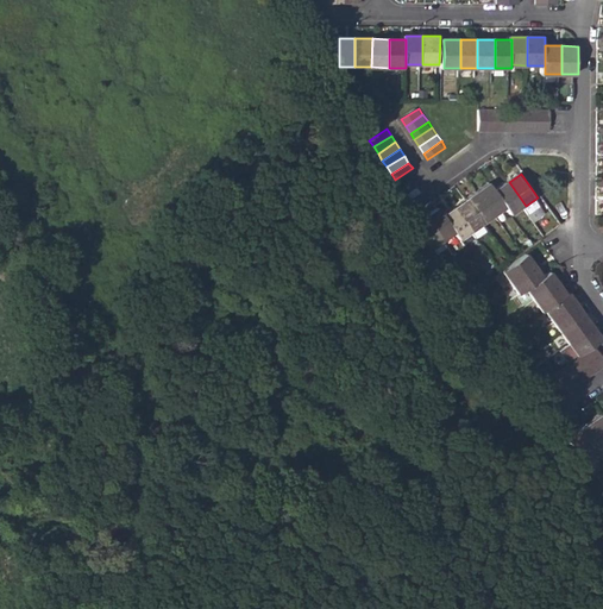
[(509,207),(515,214),(526,206),(509,182),(497,190),(509,207)]
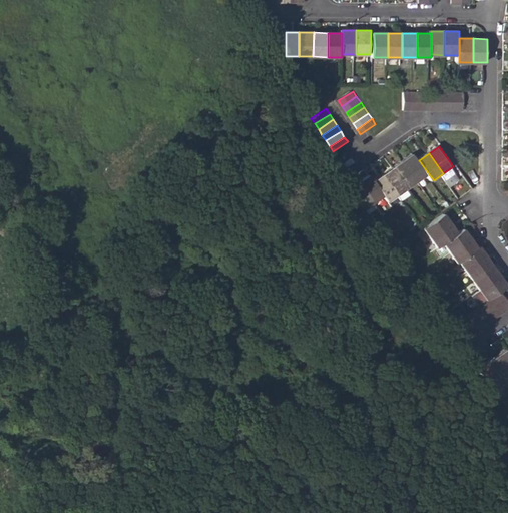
[(406,160),(420,180),(429,174),(419,160),(415,154),(406,160)]
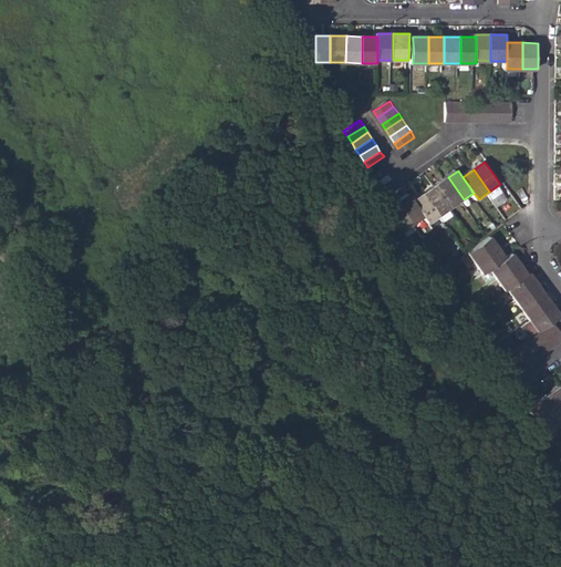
[(437,185),(453,207),(464,199),(448,177),(437,185)]
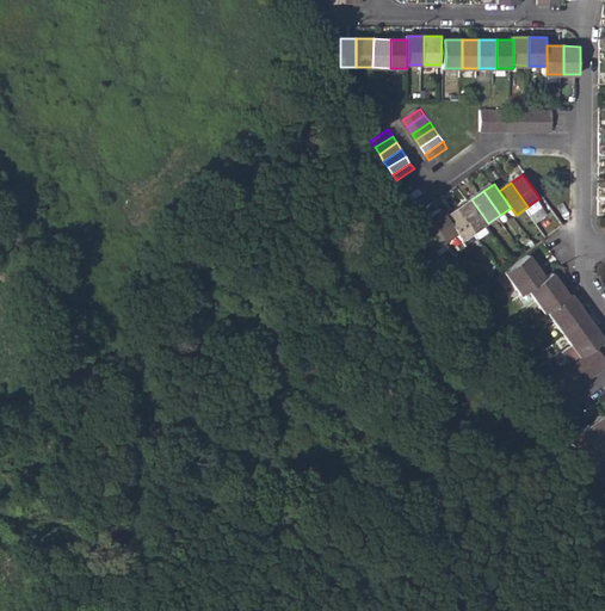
[(461,208),(477,232),(488,223),(471,199),(461,208)]
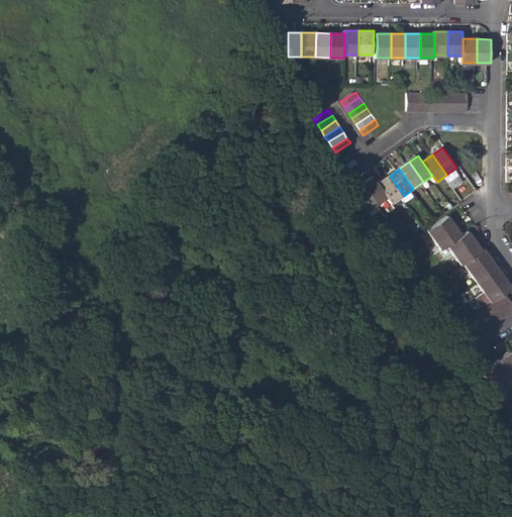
[(390,176),(380,183),(390,197),(394,203),(404,196),(390,176)]
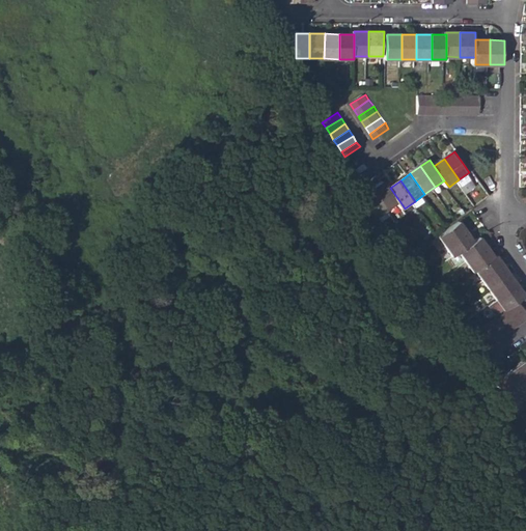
[(390,210),(400,202),(390,188),(385,182),(376,189),(390,210)]
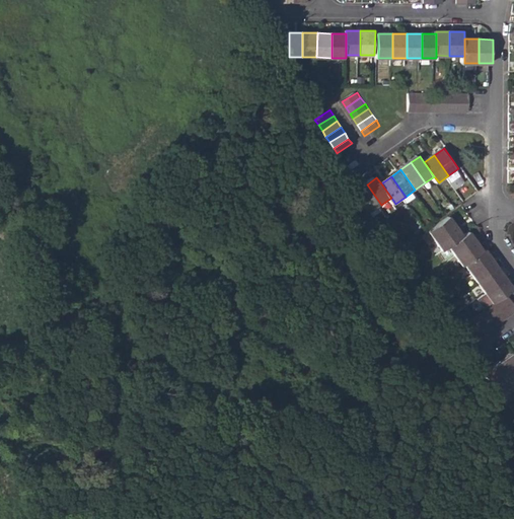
[(357,192),(371,212),(381,205),(367,184),(357,192)]
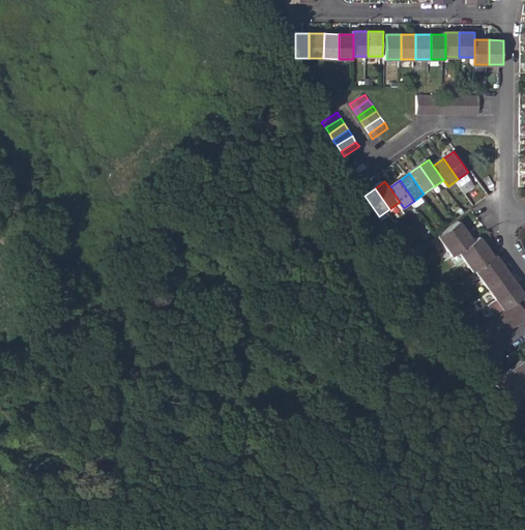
[(442,235),(448,245),(468,231),(462,222),(442,235)]
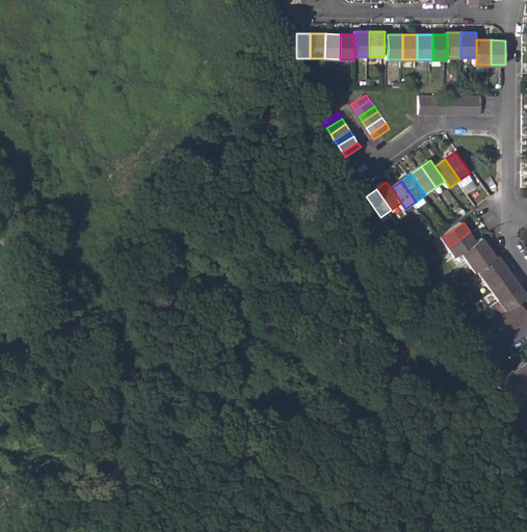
[(450,246),(457,256),(464,251),(477,242),(470,232),(450,246)]
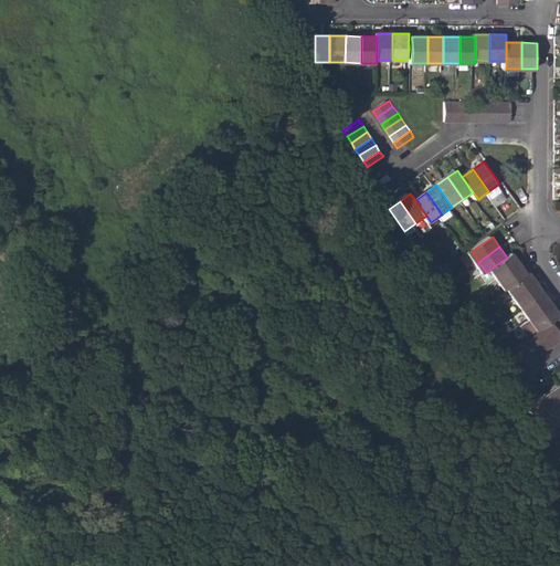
[(493,268),(500,279),(522,263),(515,253),(507,258),(493,268)]
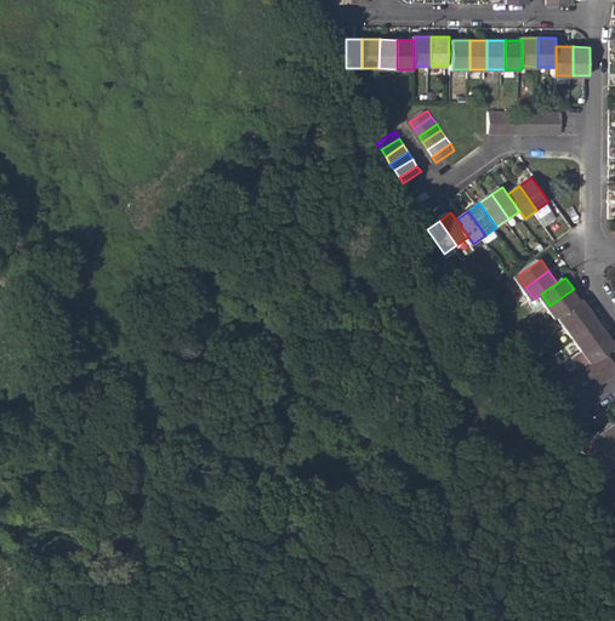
[(550,306),(558,318),(561,315),(582,301),(574,289),(550,306)]
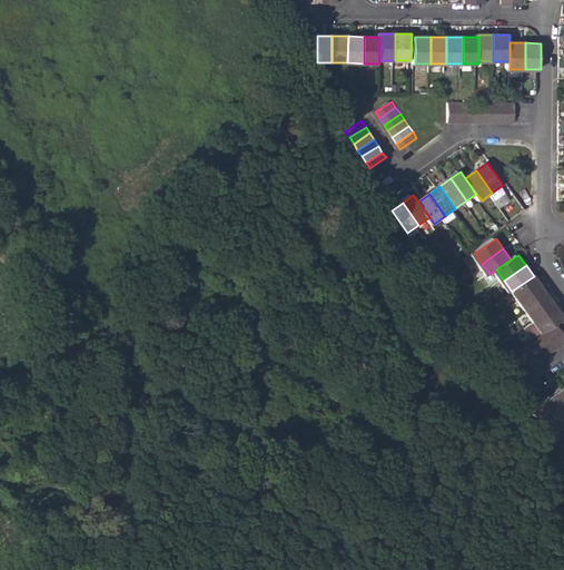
[(514,290),(522,300),(543,285),(535,275),(534,276),(514,290)]
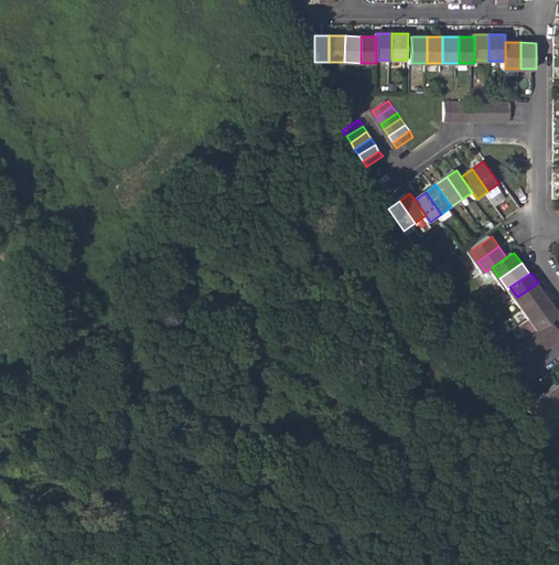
[(517,297),(524,308),(546,292),(538,283),(517,297)]
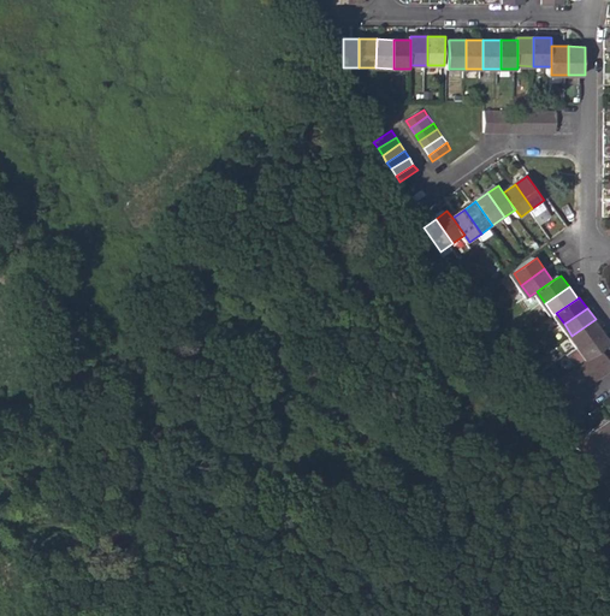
[(572,336),(581,348),(604,331),(596,319),(572,336)]
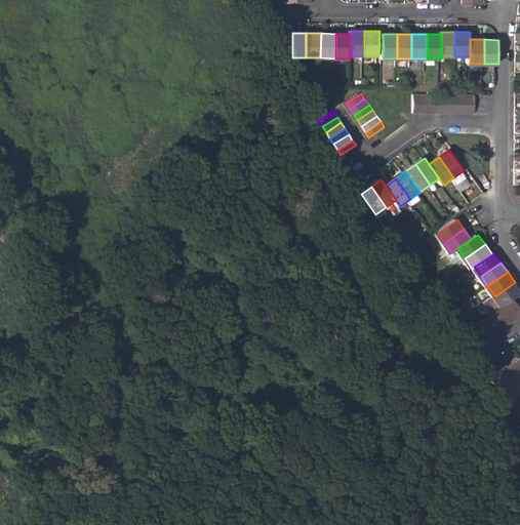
[(486,301),(493,312),(519,293),(519,287),(515,282),(495,296),(486,301)]
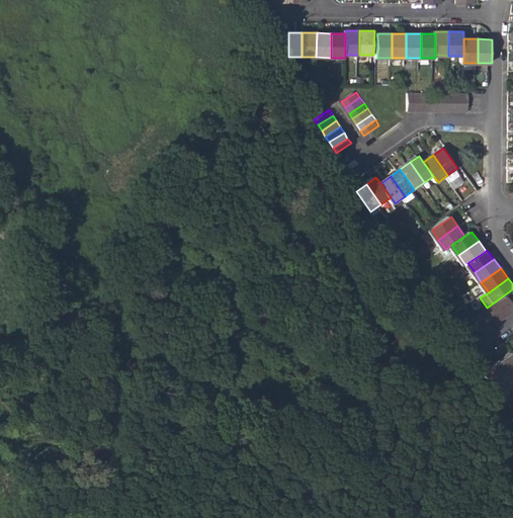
[(500,301),(510,316),(512,315),(512,309),(505,298),(500,301)]
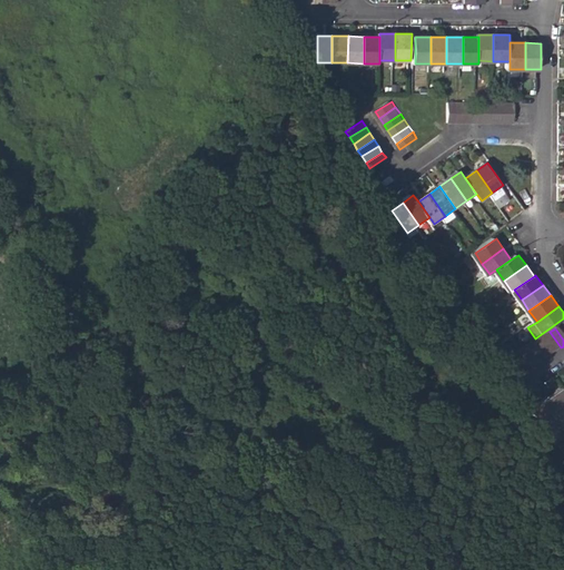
[(544,336),(555,352),(561,347),(550,332),(544,336)]
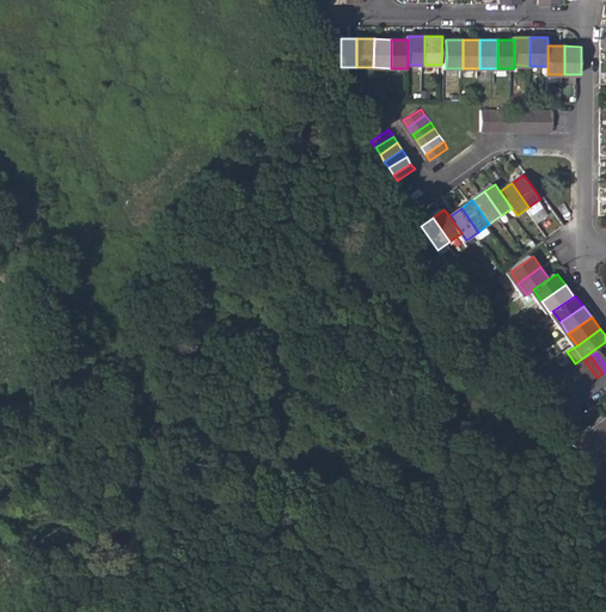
[(577,366),(589,383),(597,378),(585,361),(577,366)]
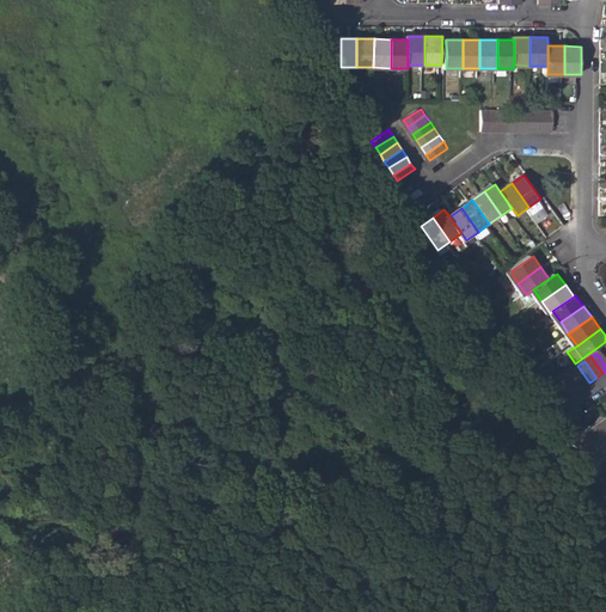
[(570,371),(582,387),(589,383),(577,366),(570,371)]
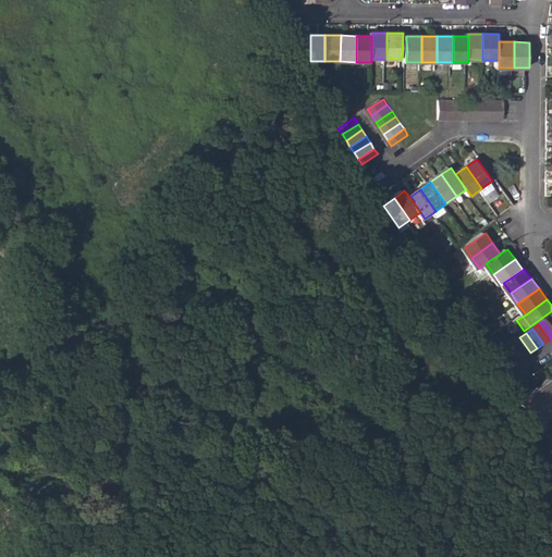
[(514,342),(525,357),(530,353),(519,337),(514,342)]
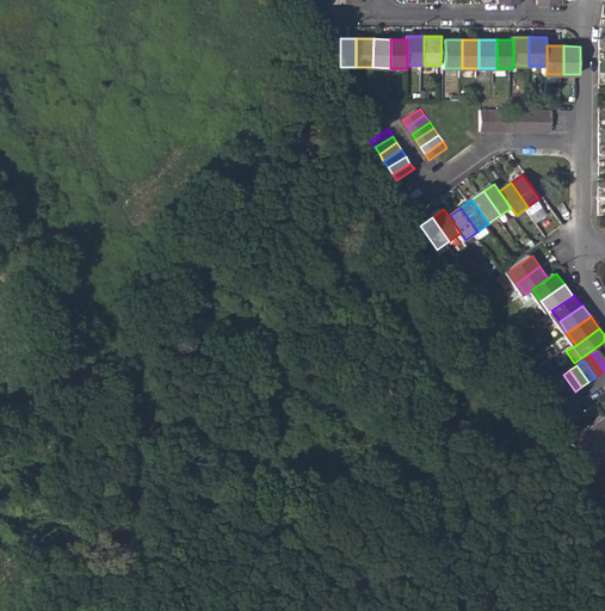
[(556,380),(568,396),(575,392),(563,375),(556,380)]
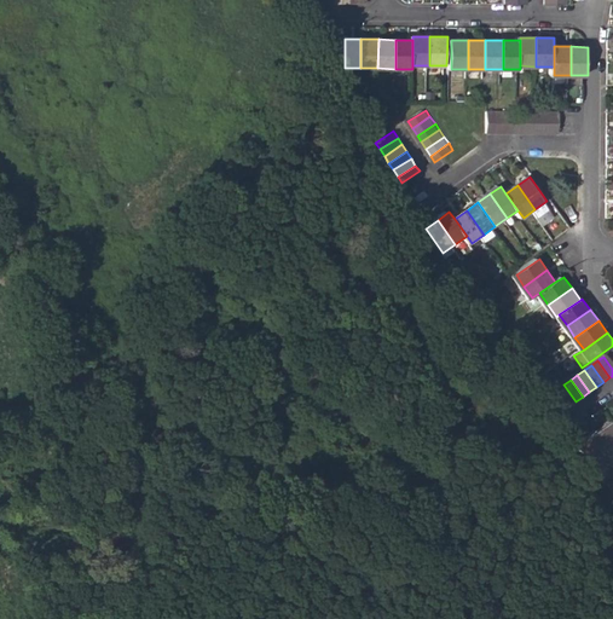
[(557,389),(570,406),(576,401),(564,385),(557,389)]
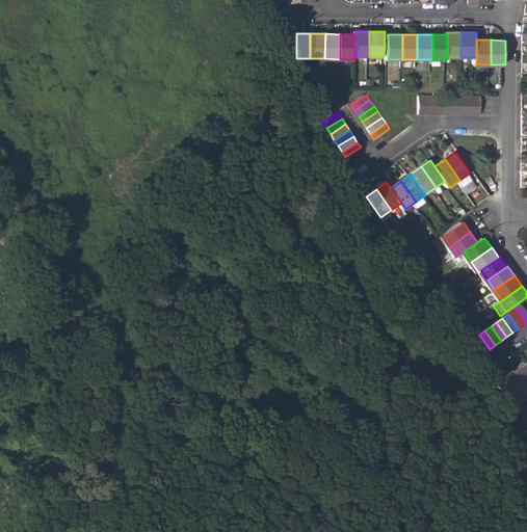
[(473,339),(483,353),(490,349),(479,335),(473,339)]
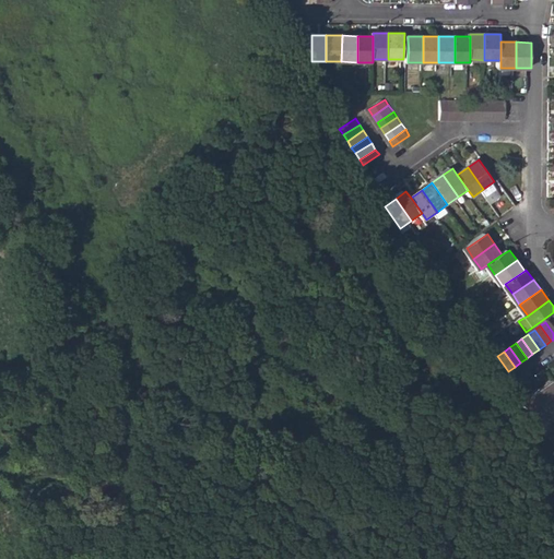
[(535,395),(551,416),(553,414),(553,397),(546,388),(535,395)]
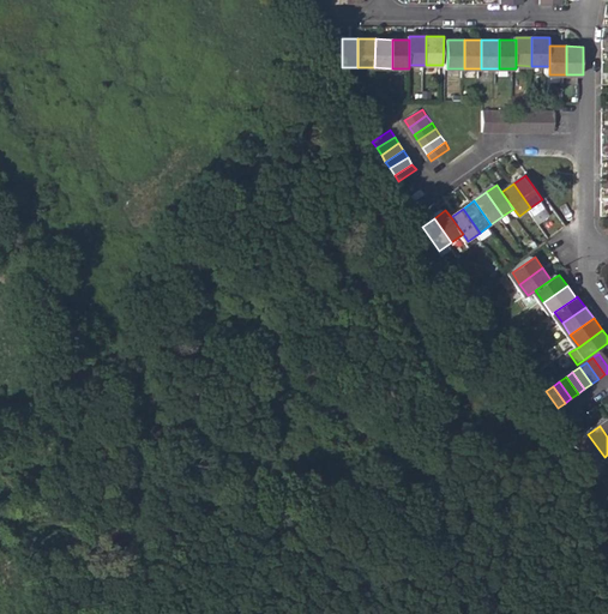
[(576,443),(593,465),(605,457),(588,434),(576,443)]
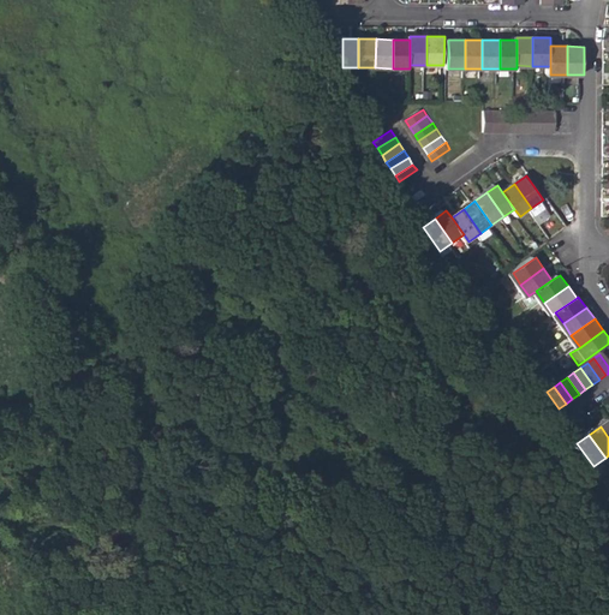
[(608,461),(605,458),(593,466),(599,473),(608,469),(608,461)]
